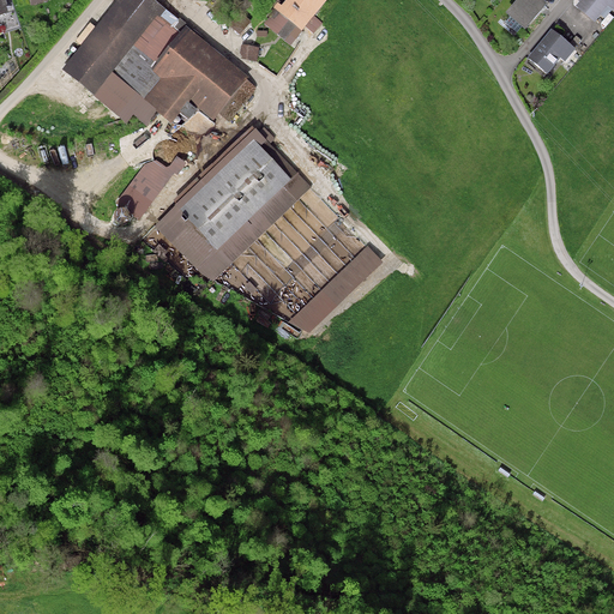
[(175,17),(154,0),(120,0),(66,67),(127,116),(143,97),(109,71),(158,11),(172,22),(175,17)]
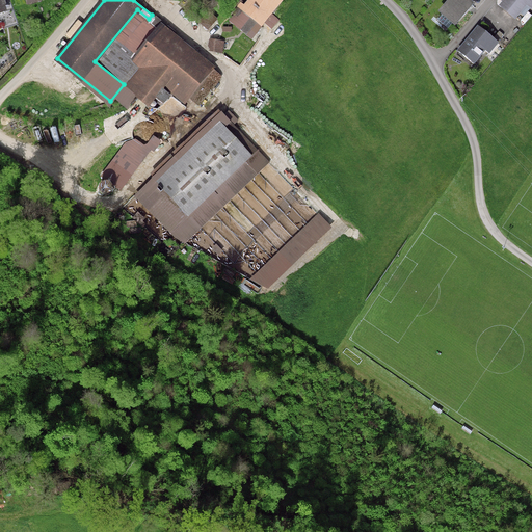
[(221,1),(220,0),(202,0),(202,1),(210,10),(221,1)]
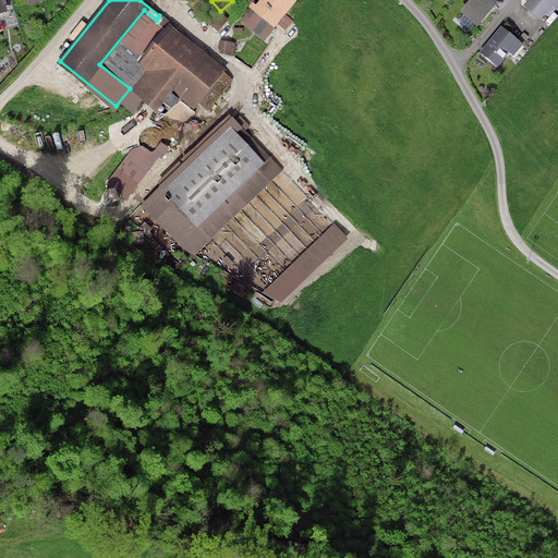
[(261,0),(255,7),(276,23),(293,0),(261,0)]
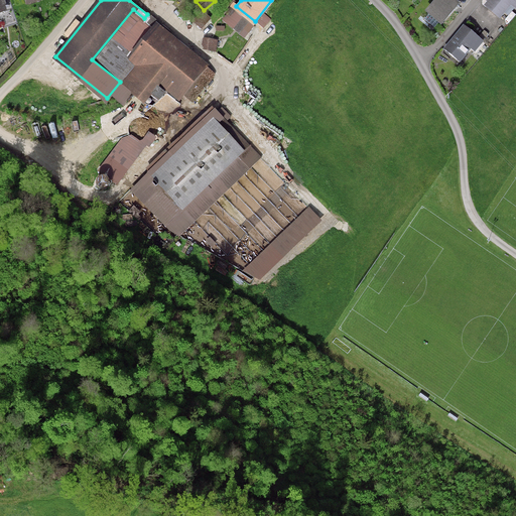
[(460,0),(459,0),(435,0),(428,8),(442,20),(460,0)]
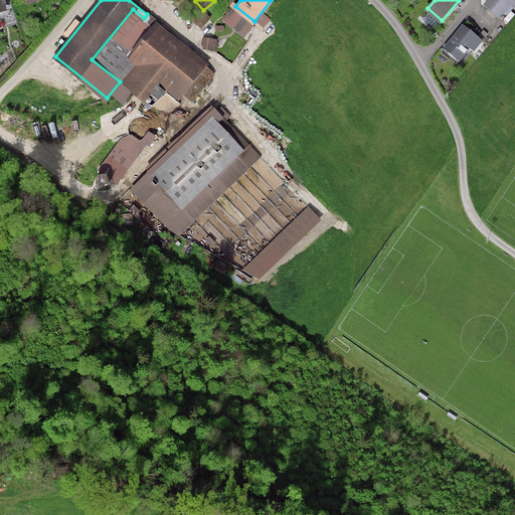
[(514,0),(487,0),(486,2),(500,14),(512,0),(514,2),(514,0)]
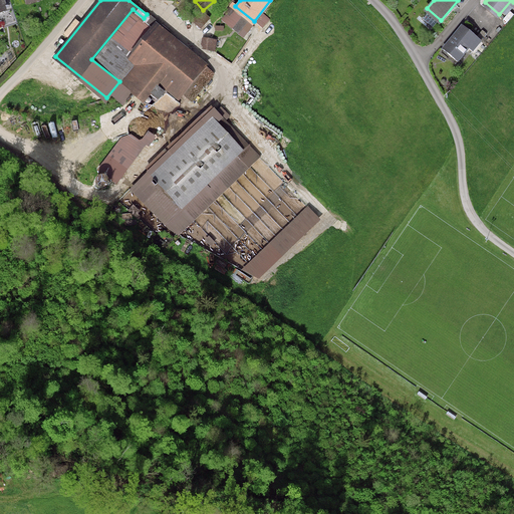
[(206,62),(157,24),(131,57),(139,63),(124,81),(145,97),(159,79),(179,95),(206,62)]
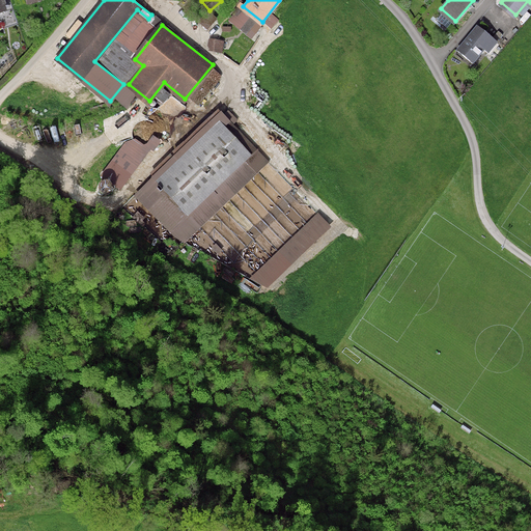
[(497,39),(478,25),(460,48),(475,59),(485,46),(490,49),(497,39)]
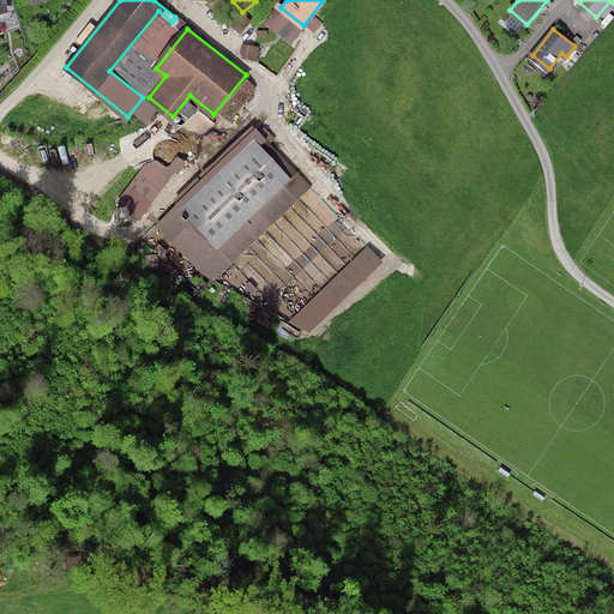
[(260,46),(242,43),(240,58),(258,60),(260,46)]
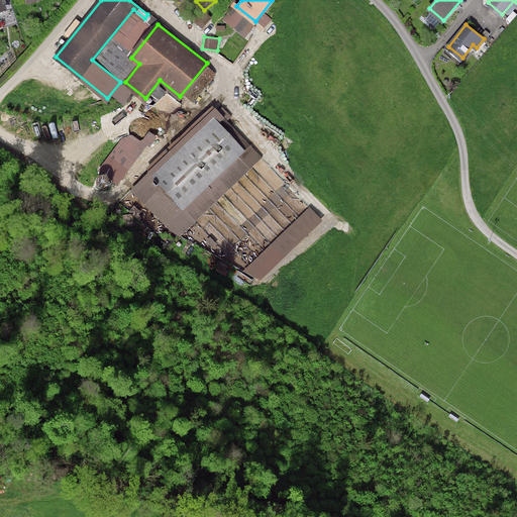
[(243,149),(214,119),(156,175),(184,205),(243,149)]
